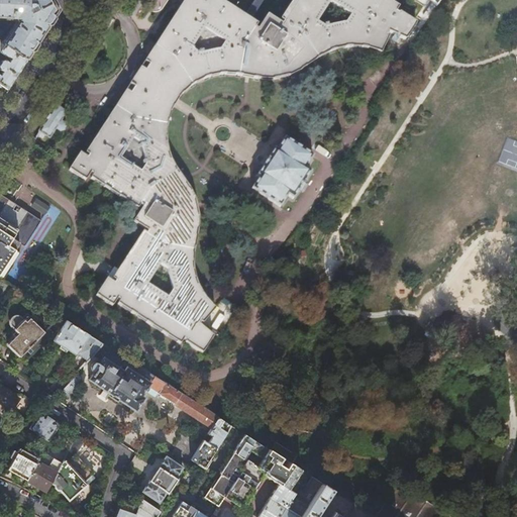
[(0,0),(0,17),(14,18),(16,20),(1,42),(3,44),(4,44),(25,60),(40,36),(59,9),(54,0),(0,0)]
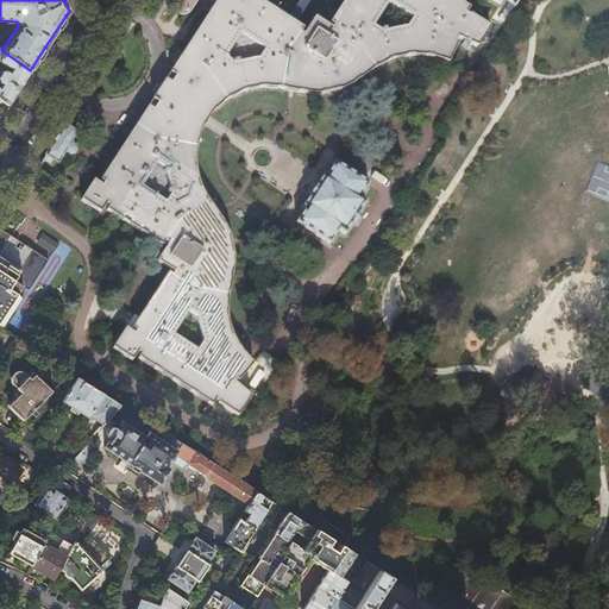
[(144,106),(96,179),(101,182),(99,184),(89,177),(76,198),(95,211),(102,201),(105,202),(102,207),(157,244),(161,240),(163,242),(151,259),(170,271),(168,274),(163,270),(127,327),(132,330),(130,332),(121,326),(108,346),(129,359),(135,350),(138,351),(135,356),(208,402),(212,396),(215,399),(214,402),(234,415),(249,394),(231,382),(233,378),(236,381),(251,363),(237,349),(228,331),(224,312),(231,268),(231,255),(226,233),(198,182),(192,165),(193,146),(198,127),(209,111),(223,99),(239,90),(259,86),(319,92),(338,88),(389,58),(407,55),(427,56),(446,63),(456,41),(453,39),(454,36),(476,46),(489,27),(469,14),(468,17),(464,14),(468,8),(454,0),(341,0),(327,23),(332,25),(331,27),(313,17),(301,35),(297,32),(301,27),(257,0),(219,0),(219,1),(218,0),(213,0),(184,44),(167,71),(173,75),(168,83),(162,79),(149,99),(155,102),(151,110),(144,106)]
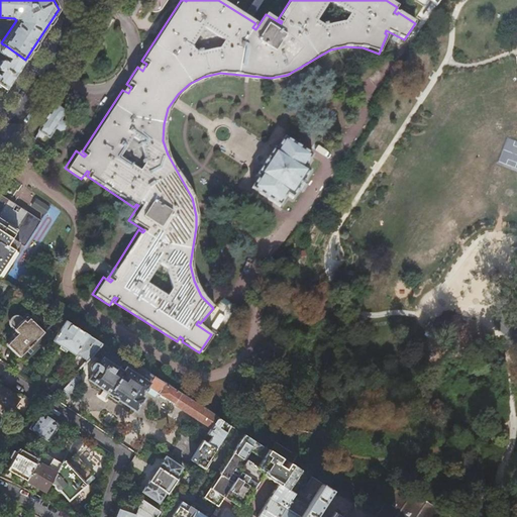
[(0,84),(6,89),(15,75),(25,60),(4,44),(3,44),(1,42),(0,41),(0,84)]
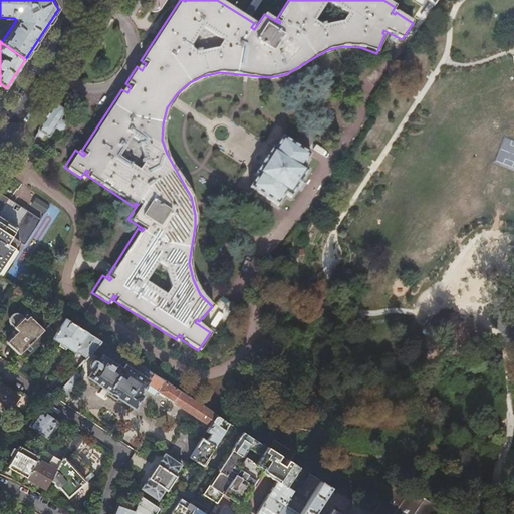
[(65,126),(65,121),(61,119),(67,110),(56,103),(47,117),(38,131),(39,132),(36,136),(41,139),(44,135),(49,138),(55,129),(59,132),(62,132),(65,126)]
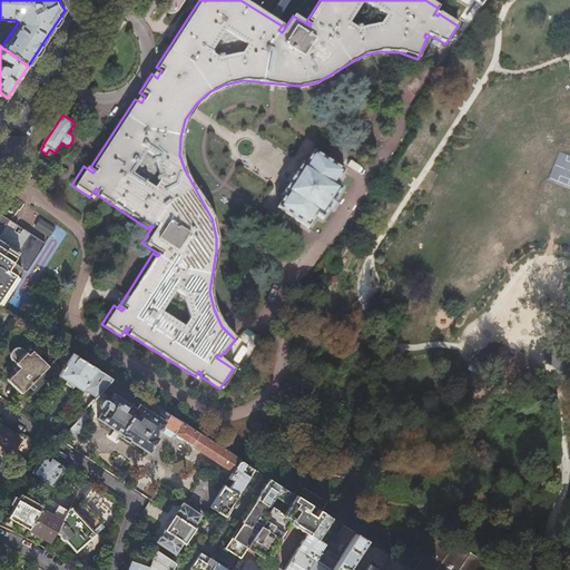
[(345,173),(313,153),(305,165),(302,164),(283,194),(286,195),(277,209),(308,228),(316,216),(323,219),(343,189),(336,185),(345,173)]
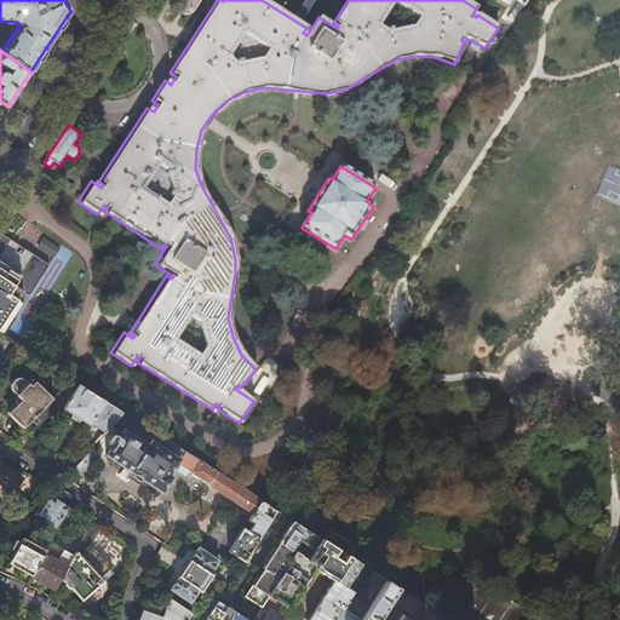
[(0,332),(4,334),(23,305),(18,302),(23,294),(28,297),(49,267),(0,234),(0,332)]
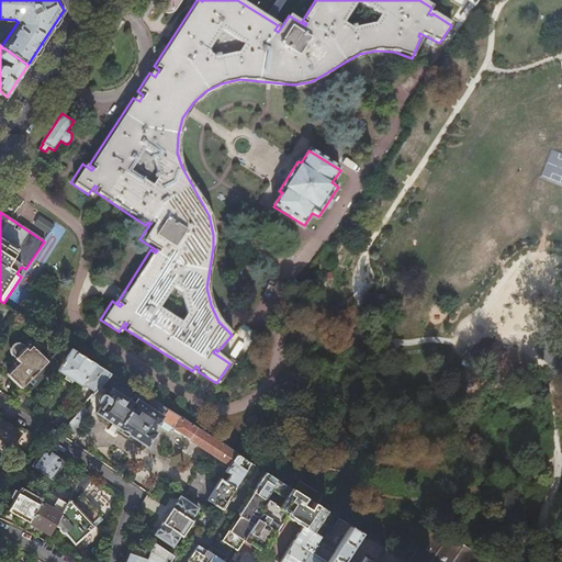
[(22,386),(47,360),(36,349),(40,346),(40,345),(40,344),(38,343),(37,341),(35,341),(31,344),(29,340),(27,341),(26,340),(23,345),(21,341),(20,341),(18,340),(15,340),(13,341),(11,343),(10,346),(10,349),(10,351),(11,353),(19,360),(7,372),(15,382),(21,388),(22,386)]
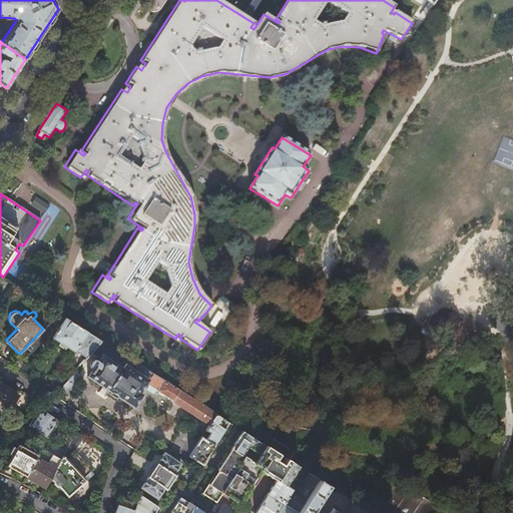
[(75,350),(86,358),(95,347),(97,349),(104,342),(62,315),(60,318),(61,319),(63,320),(52,337),(65,346),(74,352),(75,350)]
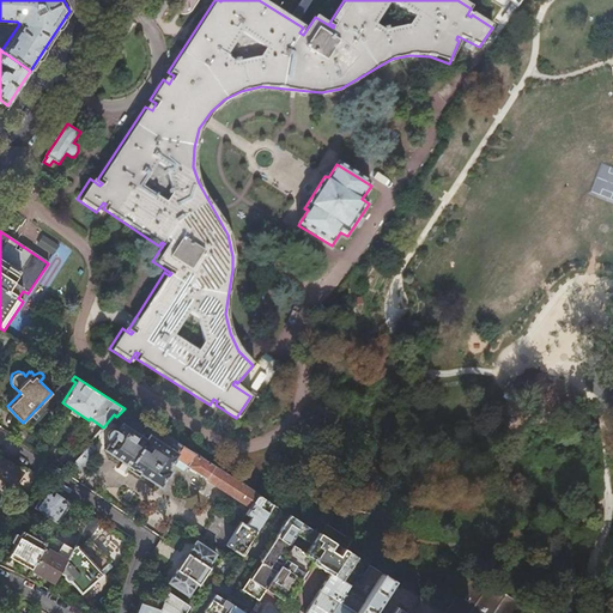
[(30,426),(62,393),(61,392),(70,383),(65,378),(52,393),(24,422),(30,426)]
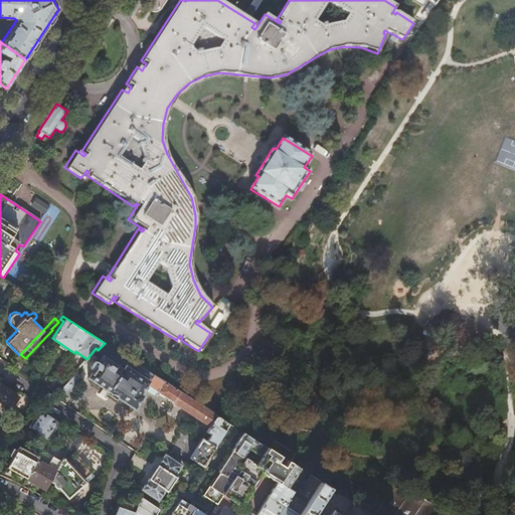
[(103,350),(108,353),(112,348),(106,344),(103,350)]
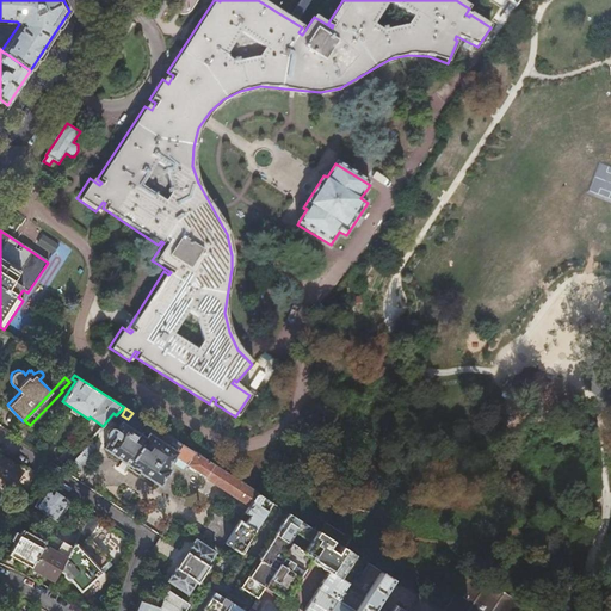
[(116,429),(112,426),(111,426),(110,426),(105,433),(105,434),(106,436),(105,437),(109,439),(104,446),(131,466),(129,468),(134,471),(137,474),(140,471),(159,485),(168,470),(166,468),(174,455),(187,463),(187,464),(205,476),(248,506),(255,493),(207,462),(191,451),(149,424),(141,436),(121,423),(116,429)]
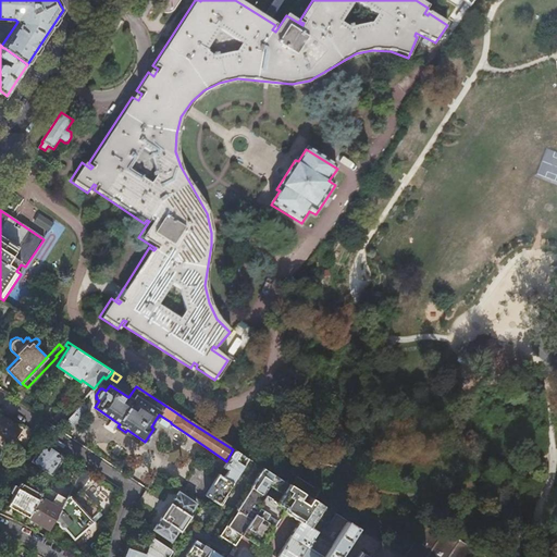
[(66,420),(73,425),(86,410),(84,408),(86,406),(82,403),(66,420)]
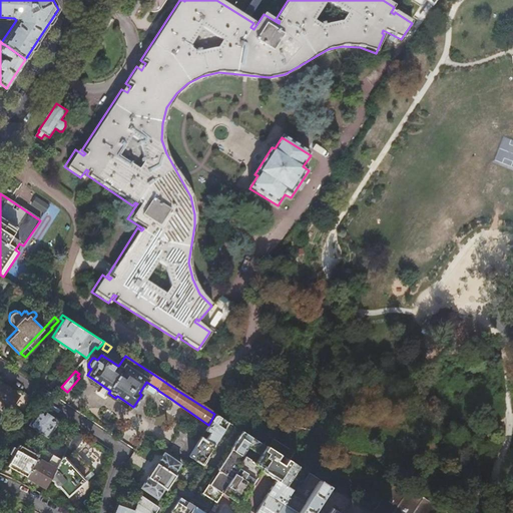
[(50,384),(56,391),(66,380),(60,374),(50,384)]
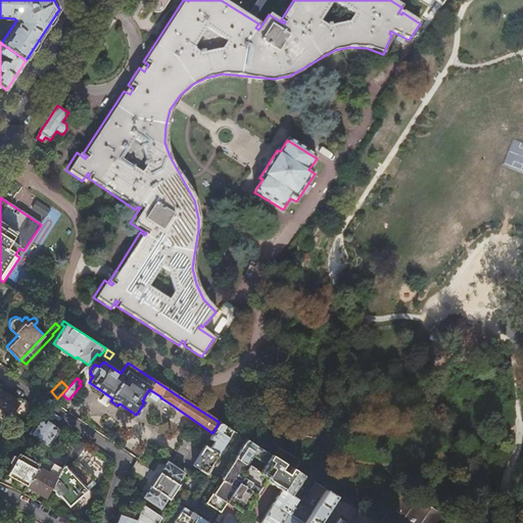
[(0,393),(0,405),(11,414),(17,406),(11,400),(0,393)]
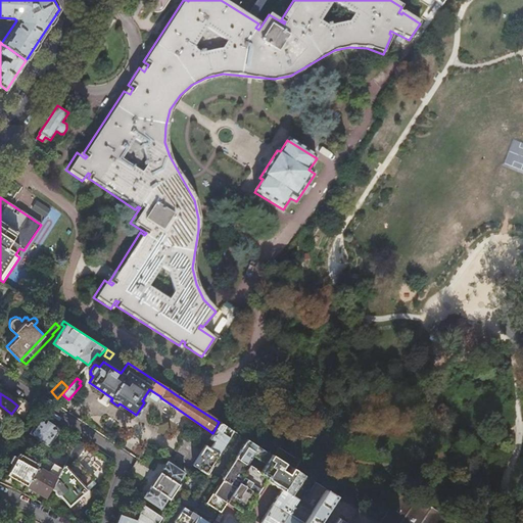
[(48,445),(59,429),(48,422),(40,416),(29,432),(34,435),(34,436),(42,442),(43,442),(48,445)]
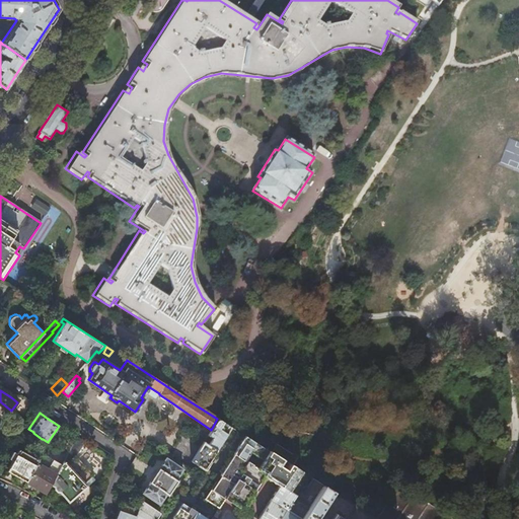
[(218,420),(204,442),(216,450),(222,442),(231,428),(218,420)]
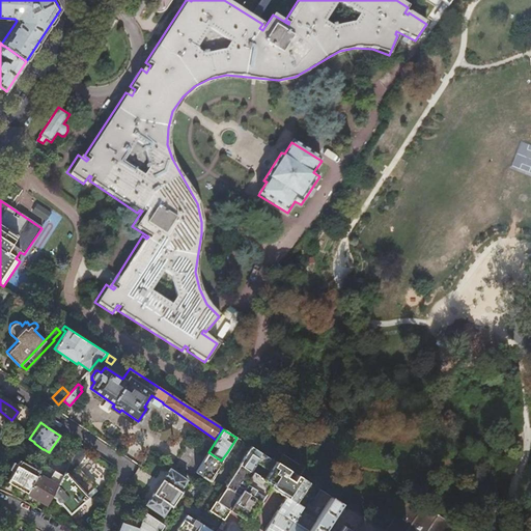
[(260,477),(272,460),(249,446),(247,444),(241,454),(234,463),(239,465),(252,473),(253,472),(260,477)]
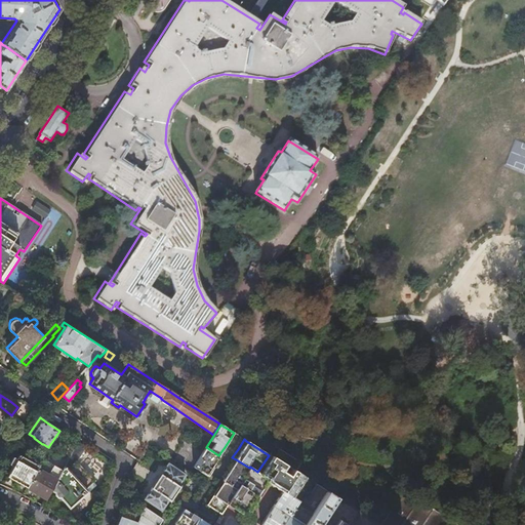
[(218,455),(206,447),(193,467),(206,475),(210,468),(218,455)]
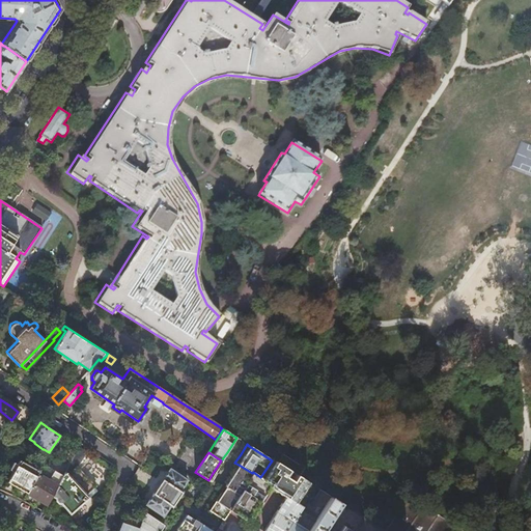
[(282,455),(277,464),(298,477),(303,468),(296,464),(284,456),(282,455)]
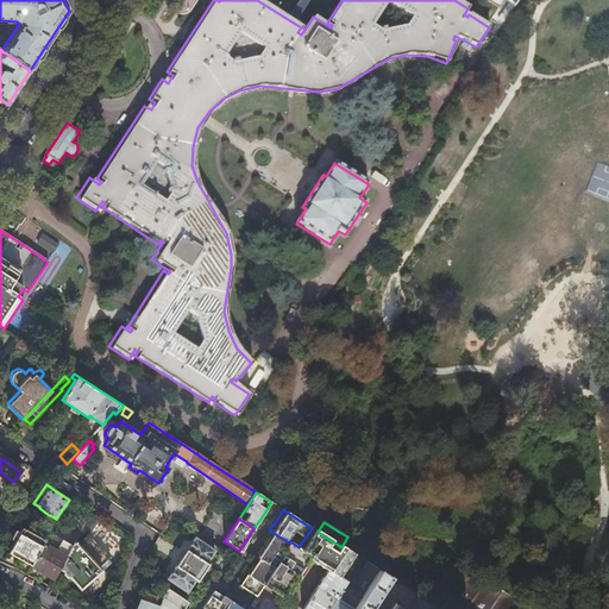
[(18,558),(31,565),(44,540),(22,528),(20,528),(18,532),(14,531),(10,538),(14,540),(7,552),(18,558)]
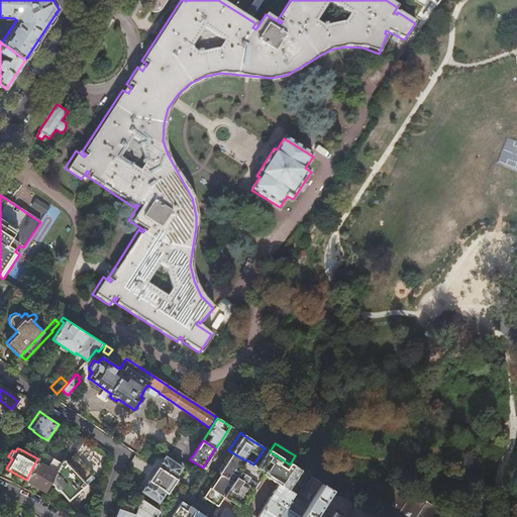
[(266,476),(275,482),(278,484),(287,489),(291,483),(299,471),(290,464),(270,451),(265,448),(253,464),(265,472),(263,474),(266,476)]
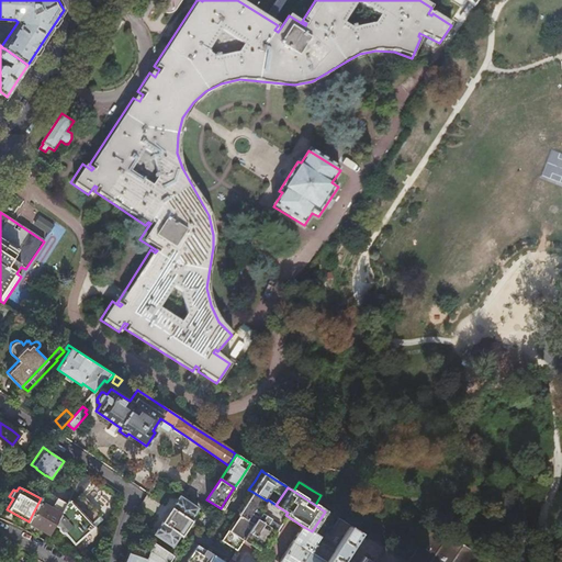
[(44,491),(41,498),(29,521),(38,527),(49,534),(54,525),(66,503),(44,491)]
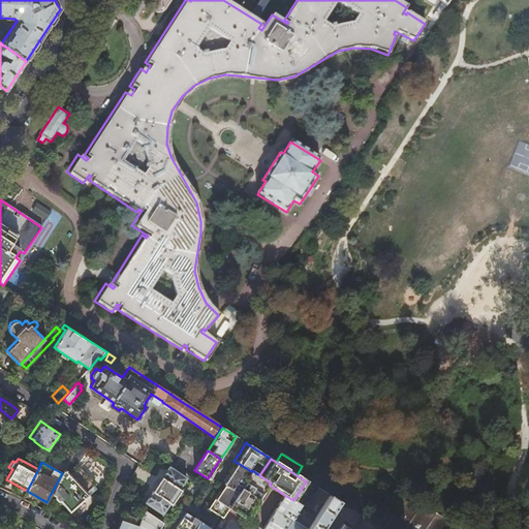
[(251,472),(251,471),(238,463),(232,470),(228,477),(224,484),(238,493),(241,488),(251,472)]
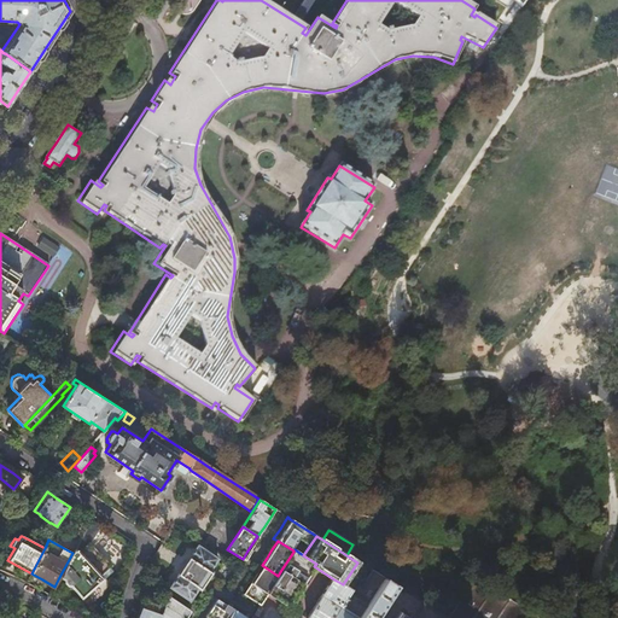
[(73,553),(59,577),(64,579),(64,582),(68,584),(70,586),(73,588),(81,598),(103,579),(100,576),(111,567),(89,543),(79,553),(75,548),(73,553)]
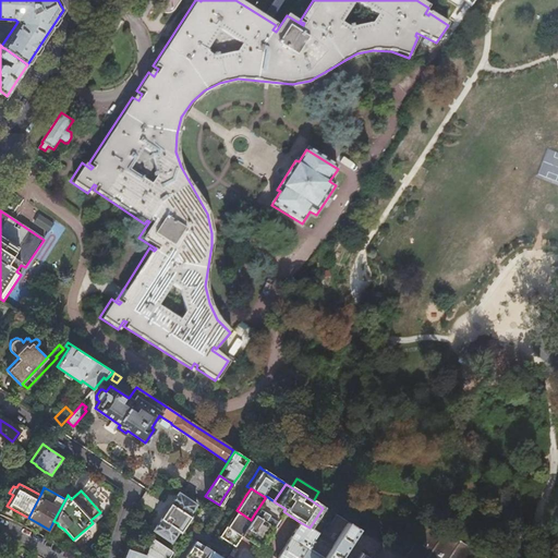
[(153,530),(171,542),(178,531),(180,532),(191,517),(189,516),(196,504),(178,492),(165,512),(153,530)]
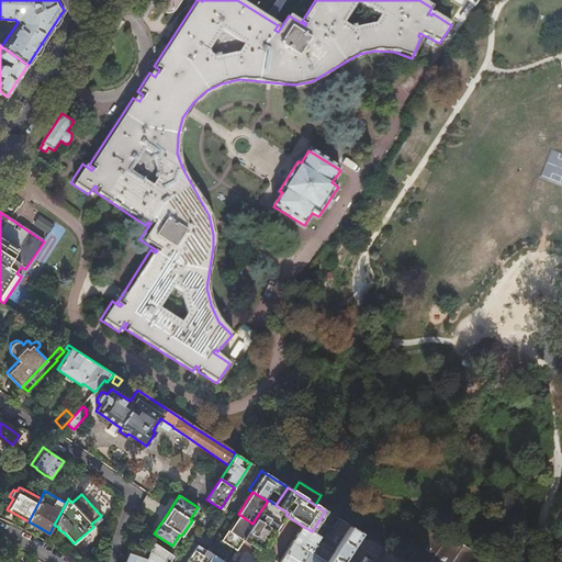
[(288,513),(276,505),(268,499),(267,501),(267,502),(256,518),(274,529),(276,530),(285,515),(288,513)]
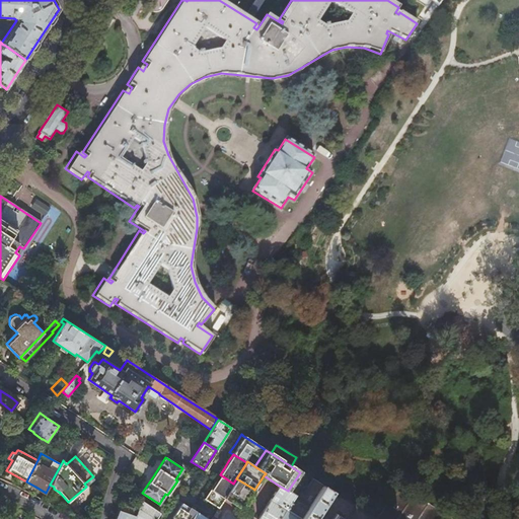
[(233,484),(220,474),(215,482),(208,493),(204,499),(218,508),(224,499),(224,498),(233,484)]
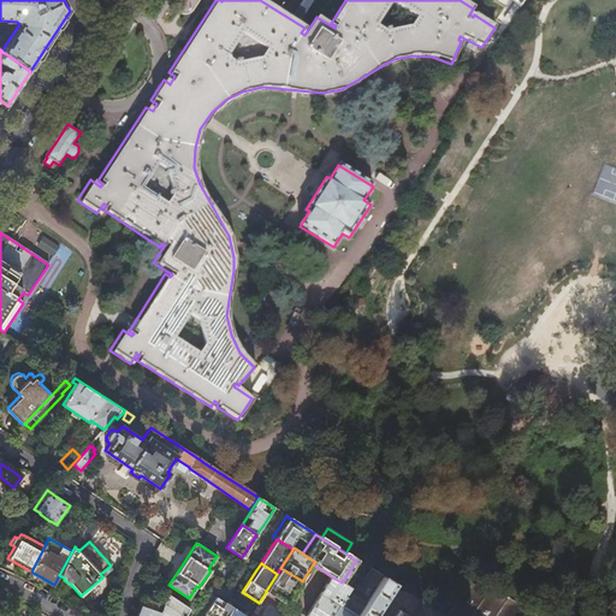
[(301,580),(280,568),(277,574),(266,591),(266,592),(272,594),(285,604),(289,599),(295,590),(301,580)]
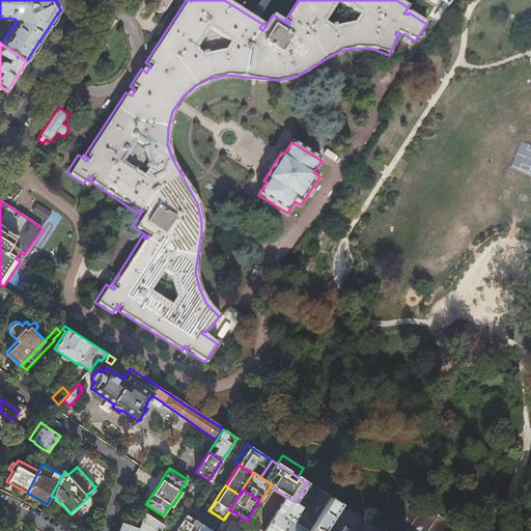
[(306,508),(302,505),(291,522),(285,530),(308,530),(330,497),(318,490),(306,508)]
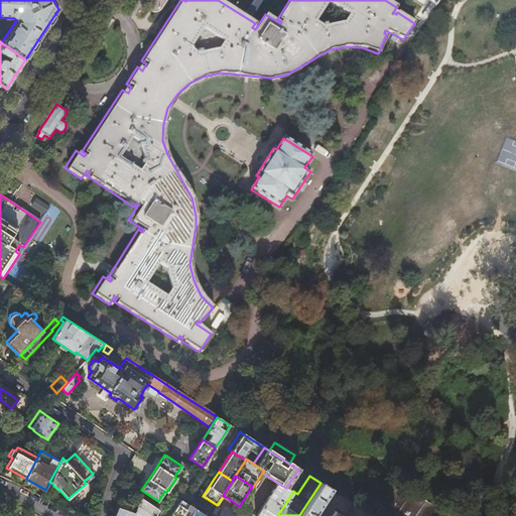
[(296,486),(290,482),(286,488),(277,483),(268,497),(283,507),(293,491),(296,486)]
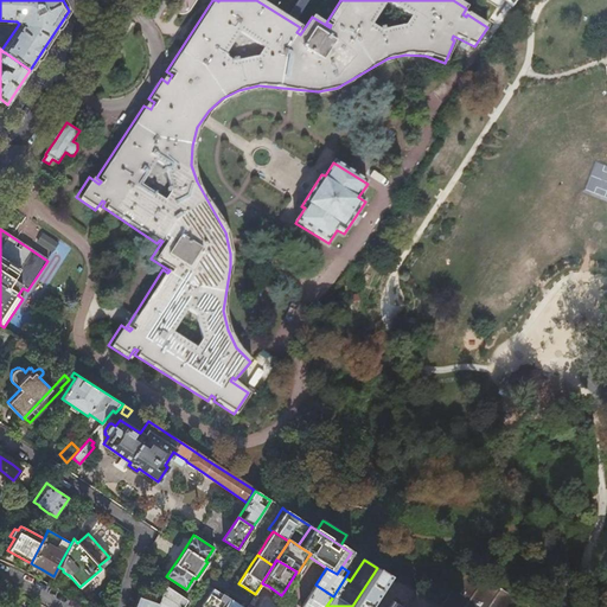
[(439,606),(528,606),(519,601),(510,595),(498,587),(486,580),(466,567),(457,582),(449,593),(439,606)]
